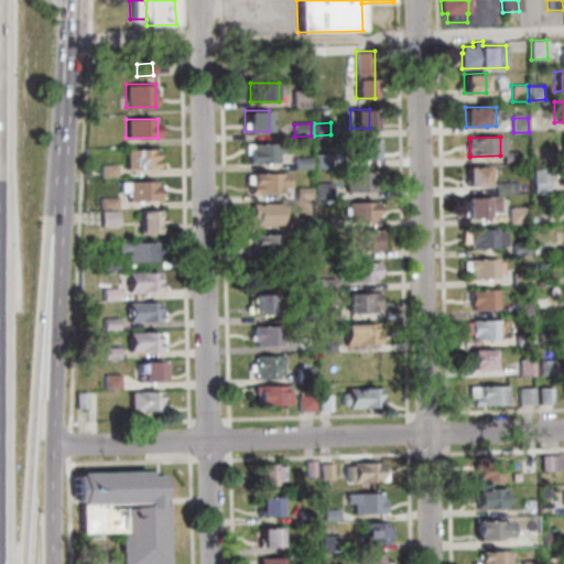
[(376,160),(376,139),(355,139),(355,160),(376,160)]
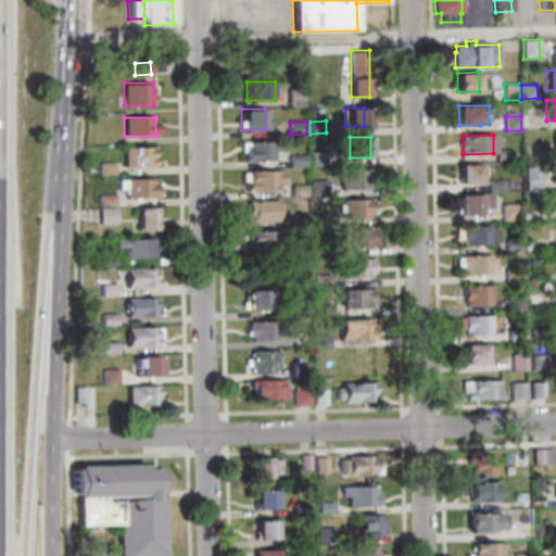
[(238,140),(238,159),(275,159),(275,140),(238,140)]
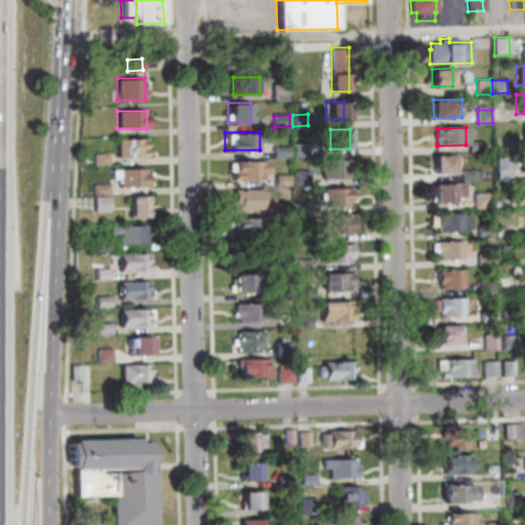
[(117,137),(117,156),(145,156),(145,137),(117,137)]
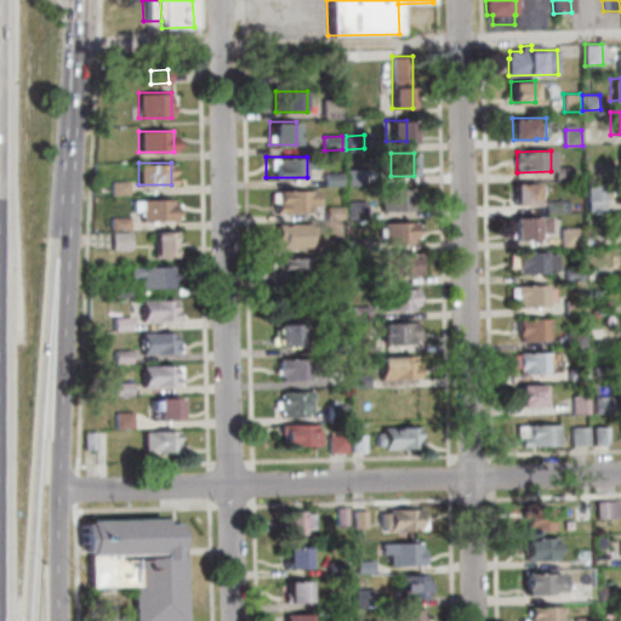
[(571,178),(556,178),(556,167),(571,166),(571,178)]
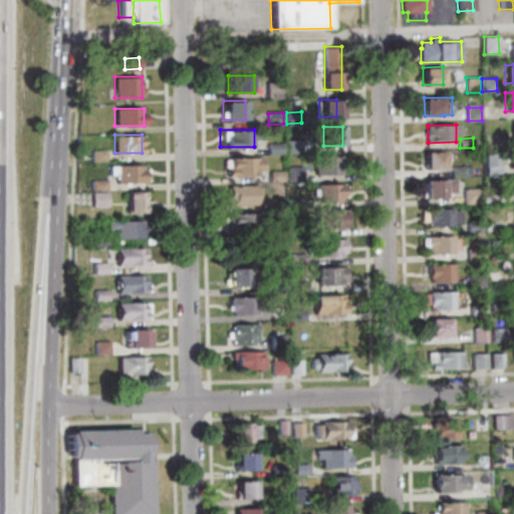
[(268,144),(269,155),(284,154),(283,143),(268,144)]
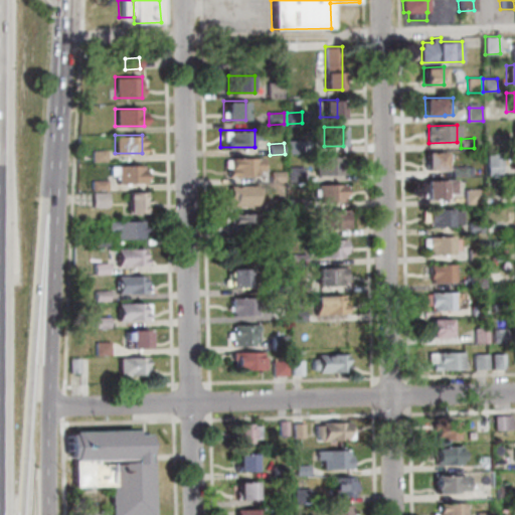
[(91,151),(91,162),(106,162),(106,151),(91,151)]
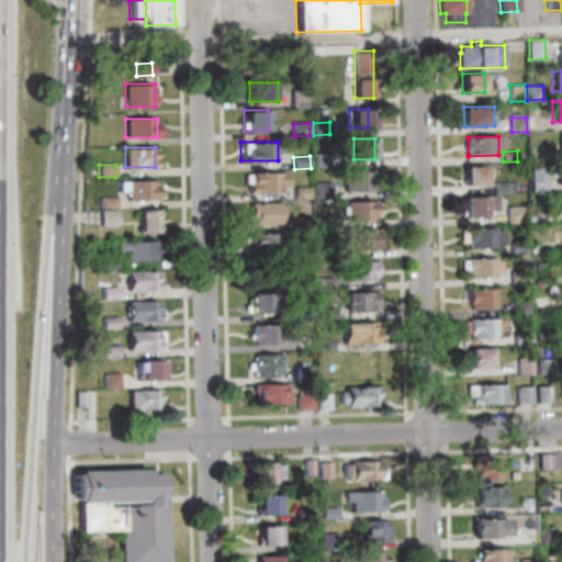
[(465,165),(486,165),(486,169),(492,169),(492,175),(486,175),(486,183),(465,184),(465,165)]
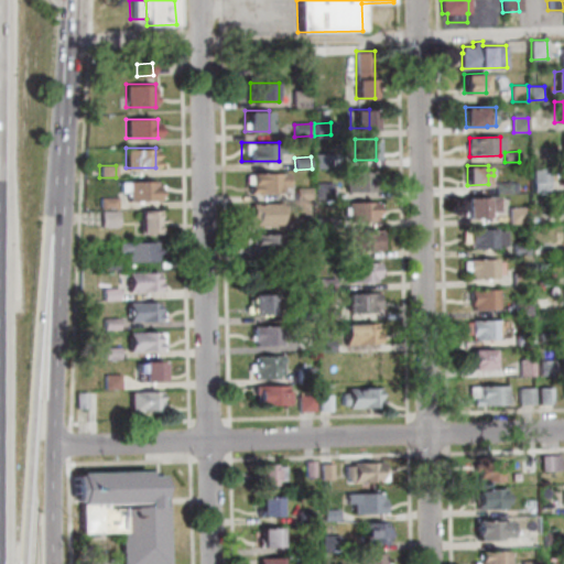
[(535,192),(534,167),(550,167),(550,191),(535,192)]
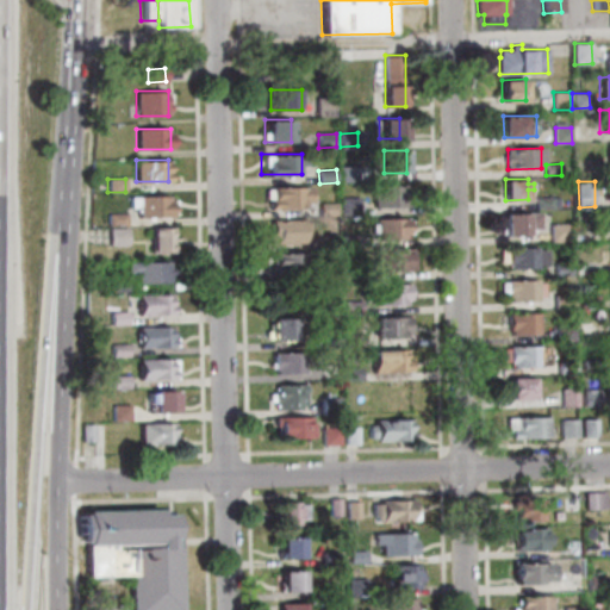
[(374,205),(400,205),(400,185),(374,185),(374,205)]
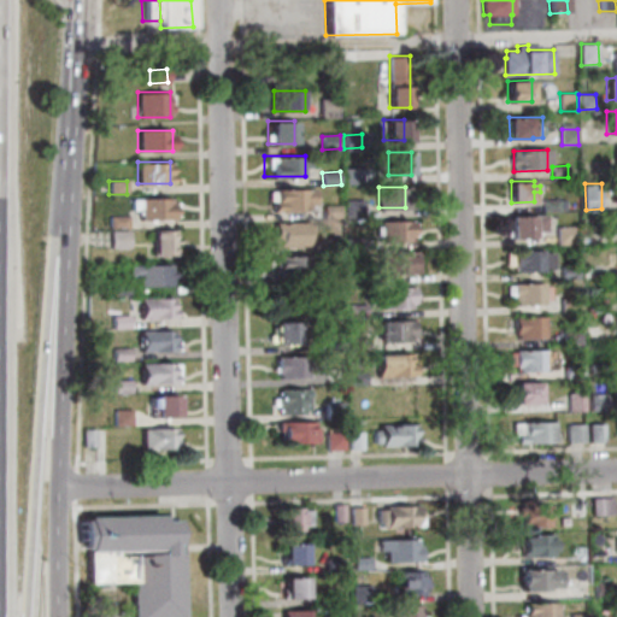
[(271,211),(310,211),(310,191),(271,191),(271,211)]
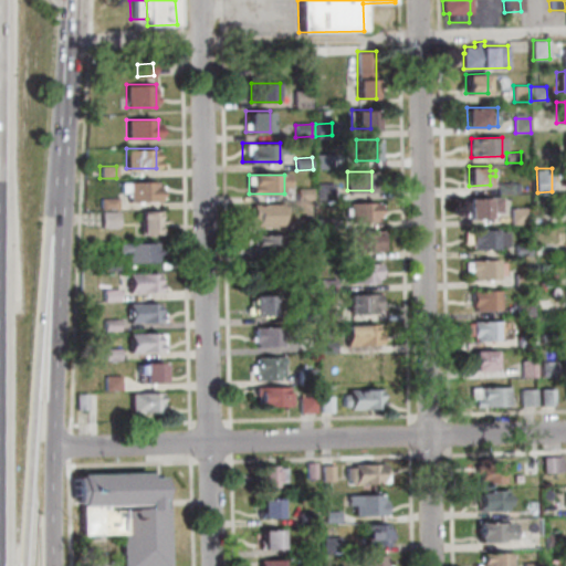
[(158,180),(118,181),(118,200),(159,200),(158,180)]
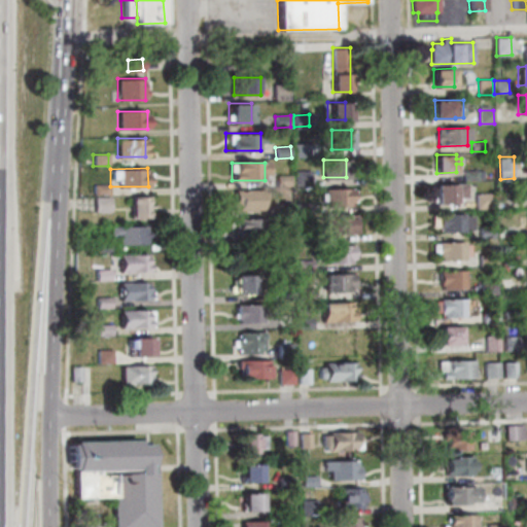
[(465,180),(465,171),(479,171),(479,180),(465,180)]
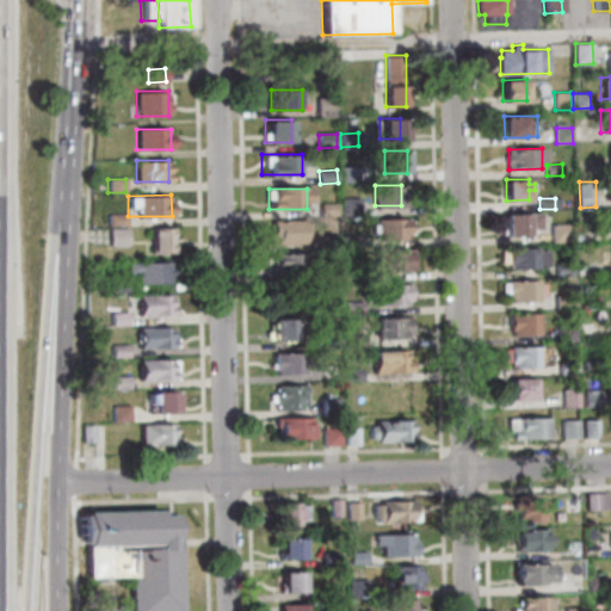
[(319,204),(319,217),(337,216),(337,203),(319,204)]
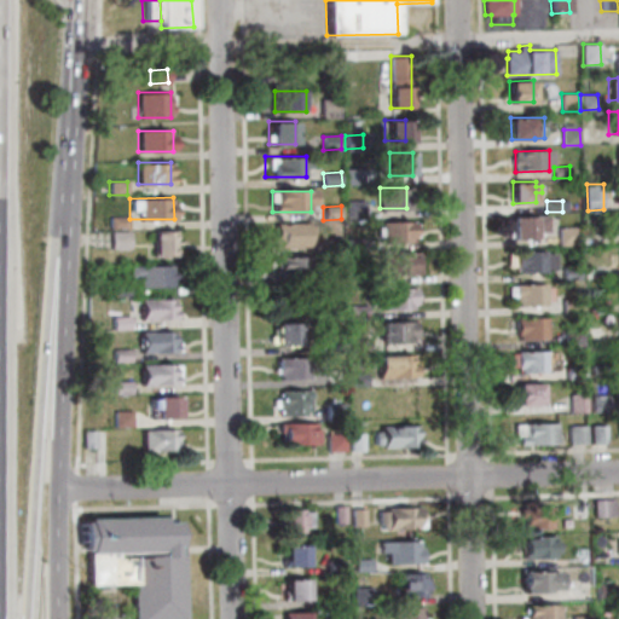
[(550,232),(537,232),(537,238),(514,238),(514,217),(549,215),(550,232)]
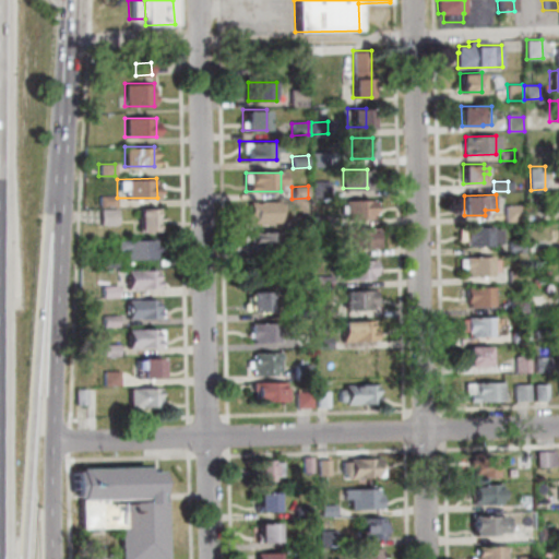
[(342,199),(342,217),(377,217),(377,199),(342,199)]
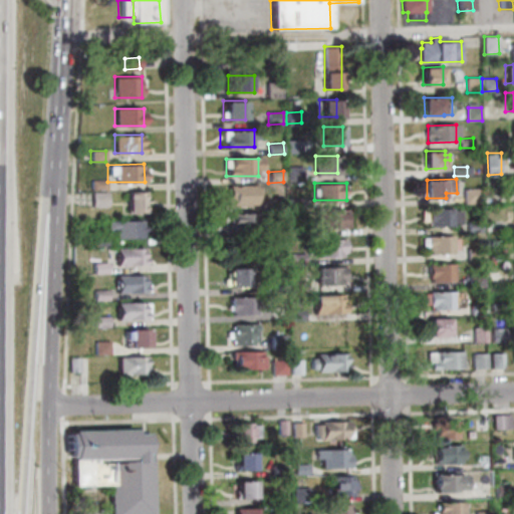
[(257,187),(228,187),(228,206),(257,206),(257,187)]
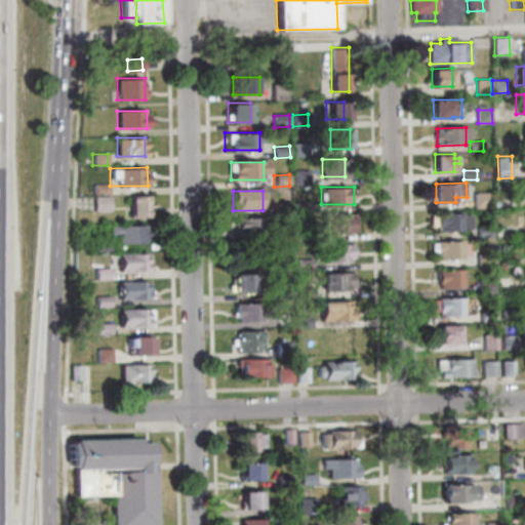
[(490,207),(476,207),(476,193),(490,193),(490,207)]
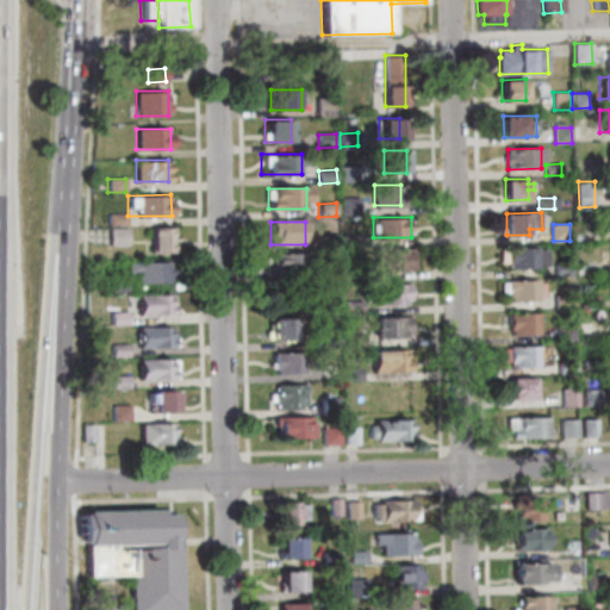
[(173,228),(151,228),(151,253),(173,253),(173,228)]
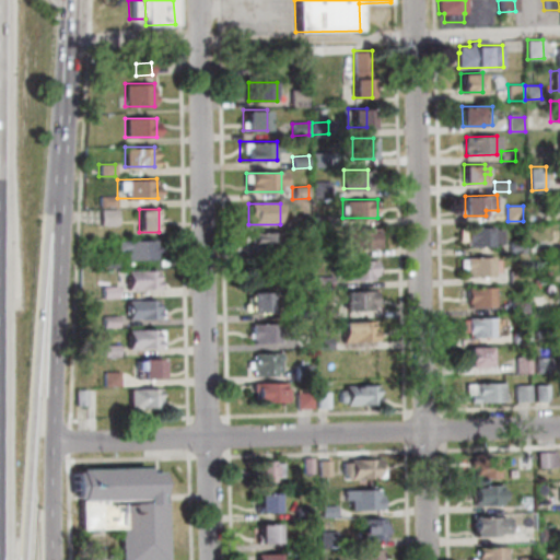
[(294,217),(295,229),(312,228),(311,216),(294,217)]
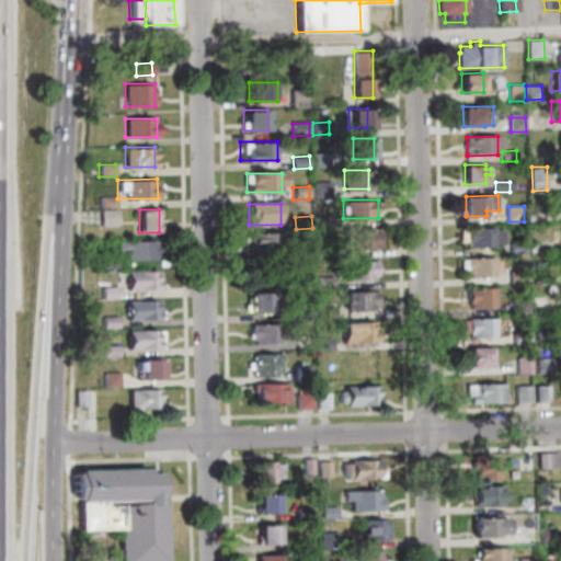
[(470,247),(470,243),(468,243),(468,241),(462,241),(461,229),(495,228),(495,230),(504,230),(505,244),(495,244),(496,247),(470,247)]
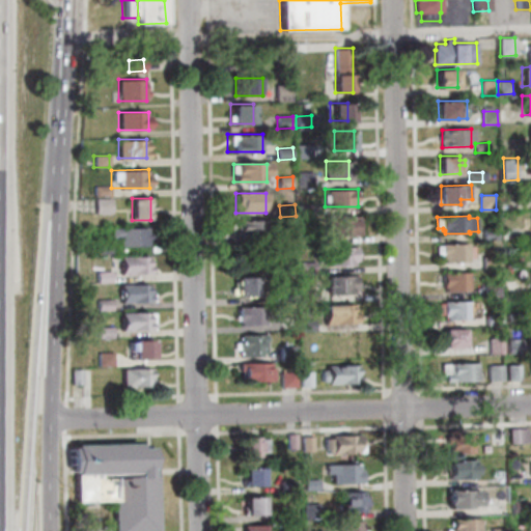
[(360,217),(328,217),(328,236),(360,236),(360,217)]
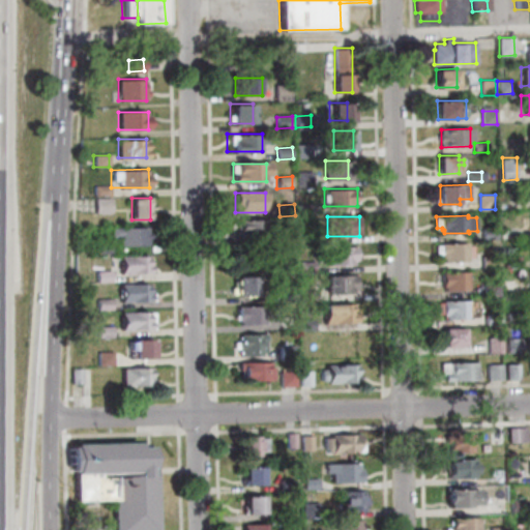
[(234,218),(234,237),(266,238),(266,219),(234,218)]
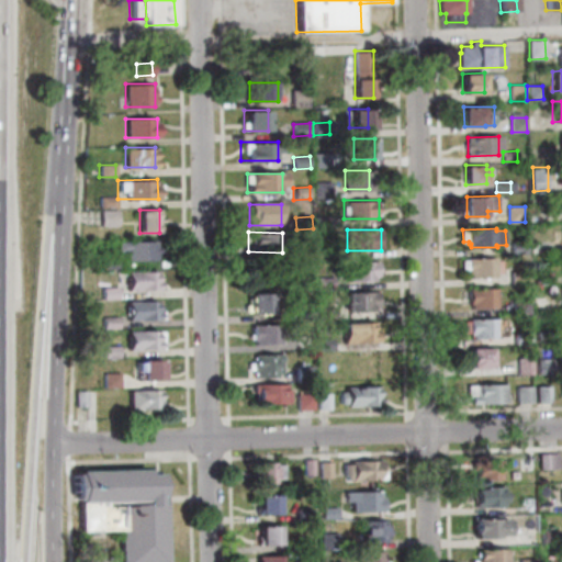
[(127,261),(159,261),(159,242),(117,242),(117,253),(127,253),(127,261)]
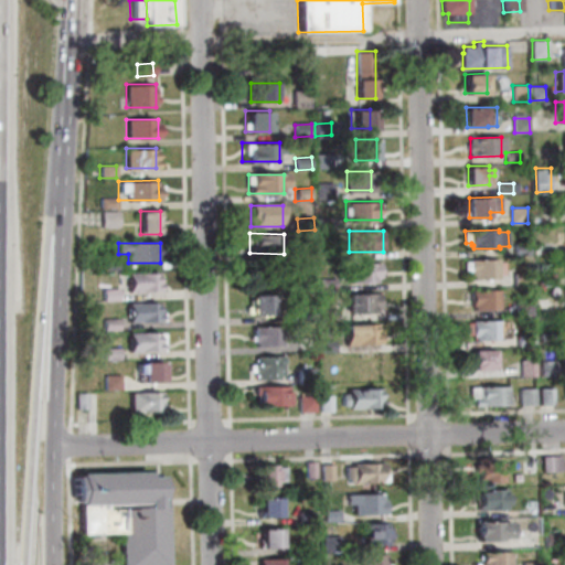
[(537,244),(553,243),(553,254),(537,254),(537,244)]
